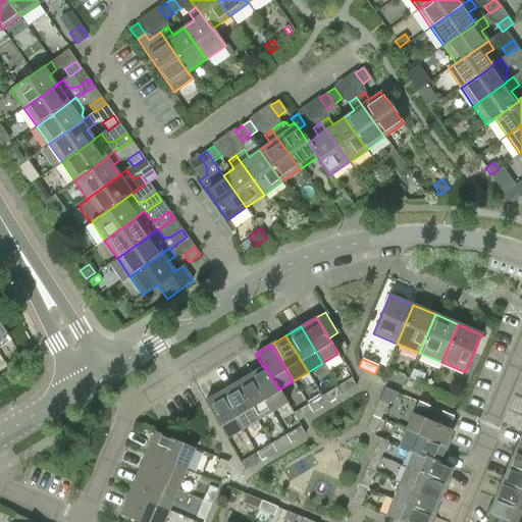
[(264,366),(263,367),(250,375),(271,412),(286,403),(279,389),(278,389),(264,366)]
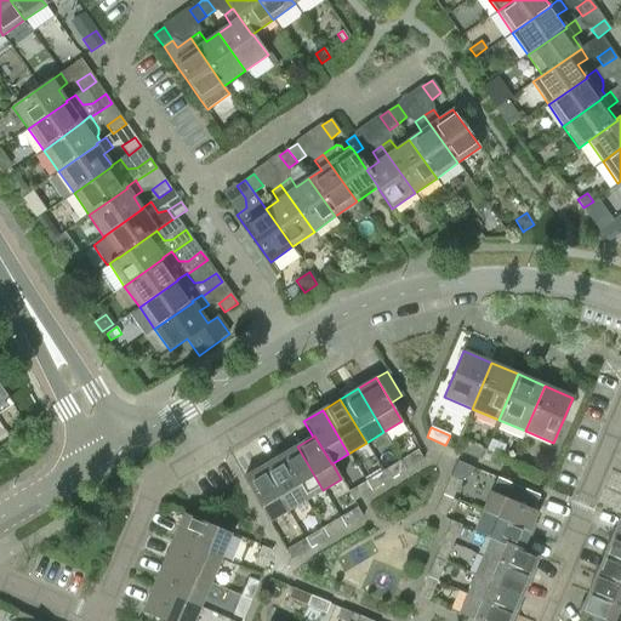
[(463,453),(482,461),(485,450),(467,443),(463,453)]
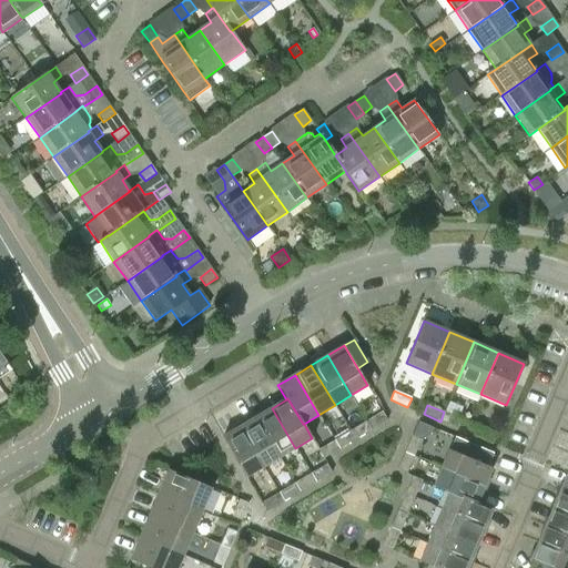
[(295,448),(272,408),(255,417),(280,457),(295,448)]
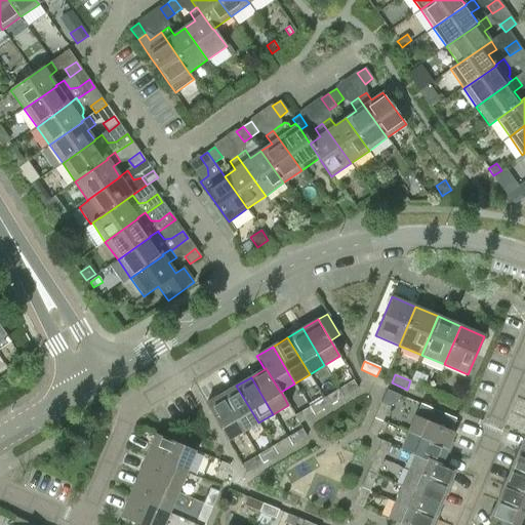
[(338,389),(344,397),(358,388),(353,380),(338,389)]
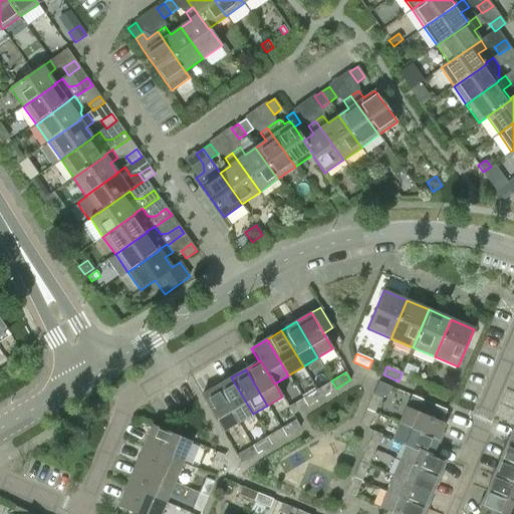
[(402,372),(399,381),(414,388),(418,379),(402,372)]
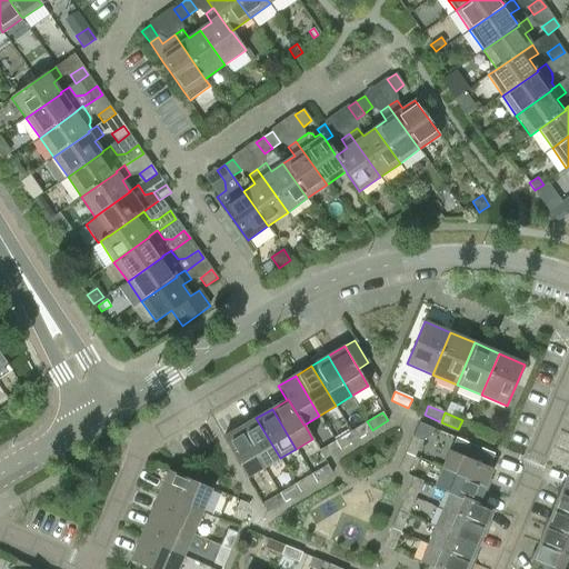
[(256,418),(240,428),(263,468),(280,458),(256,418)]
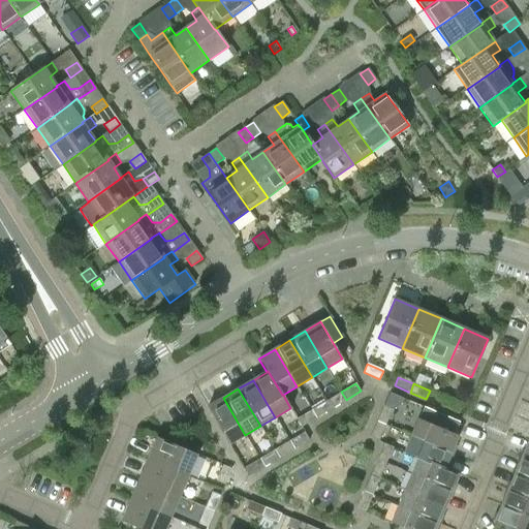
[(346,400),(341,392),(327,401),(331,409),(346,400)]
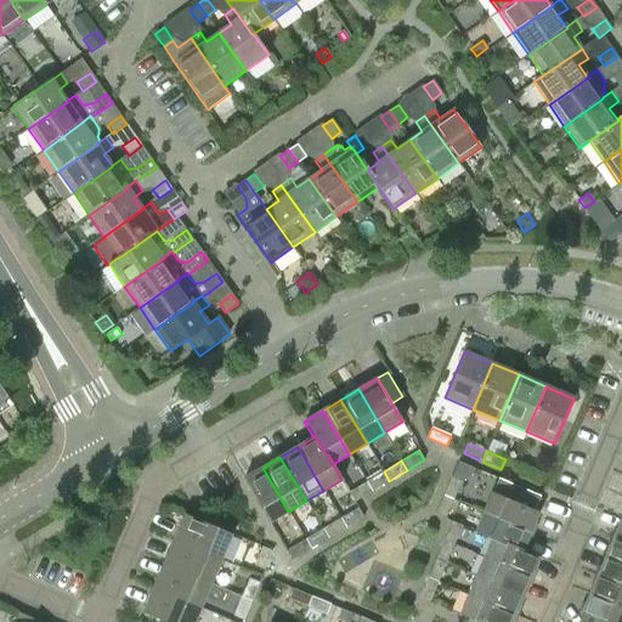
[(537,485),(537,484),(542,474),(524,467),(519,476),(537,485)]
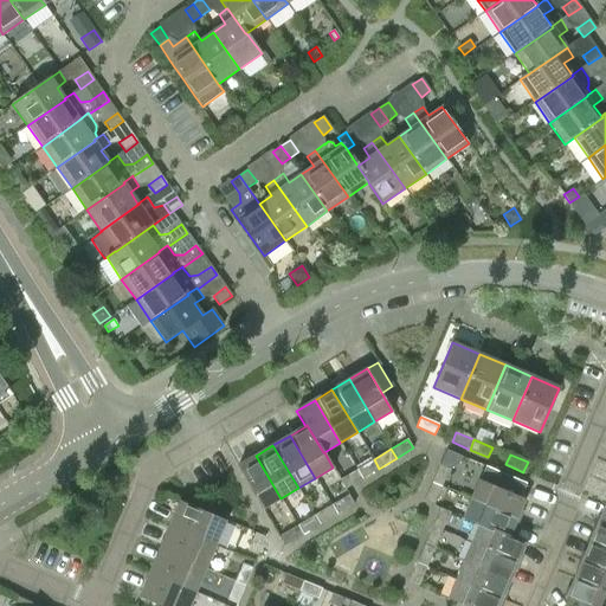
[(281,498),(256,456),(237,466),(263,509),(281,498)]
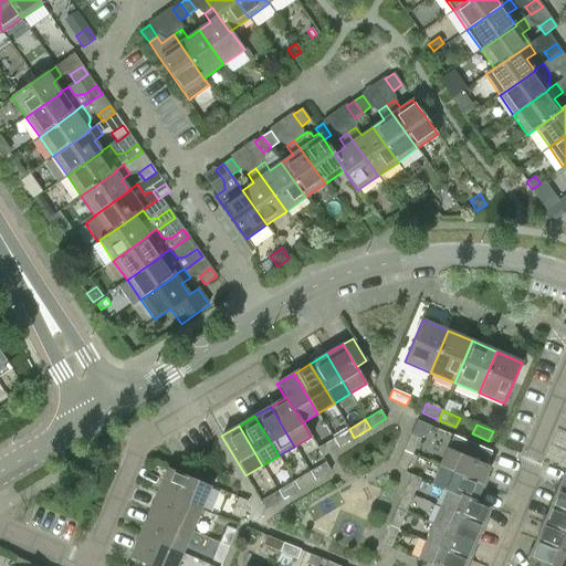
[(349,429),(333,439),(338,447),(354,438),(349,429)]
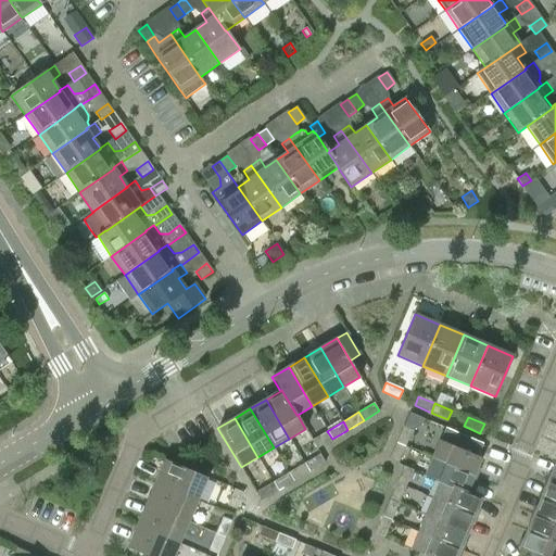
[(403,427),(395,443),(405,446),(412,430),(403,427)]
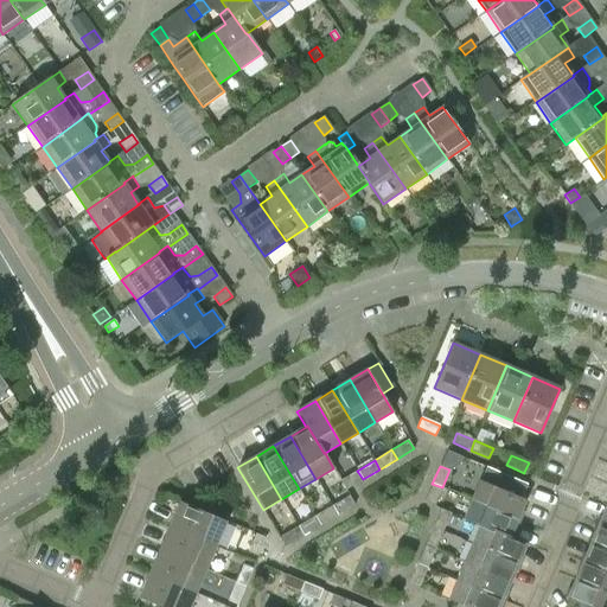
[(363,479),(357,471),(340,480),(346,490),(363,479)]
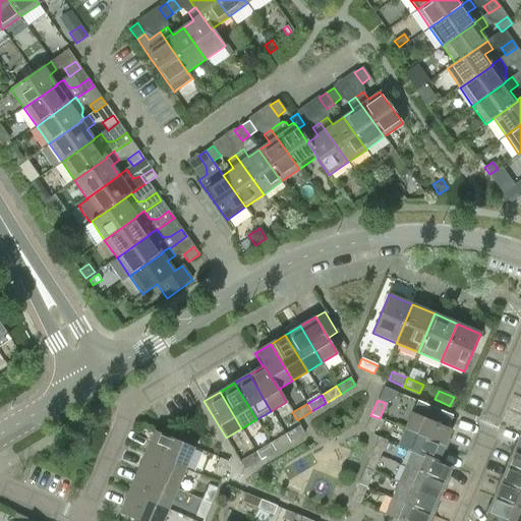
[(405,429),(444,447),(451,429),(412,413),(405,429)]
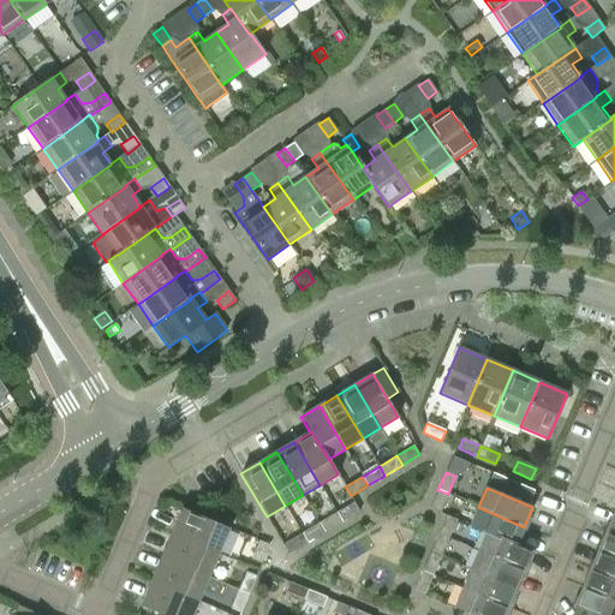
[(440,513),(448,494),(437,490),(430,508),(440,513)]
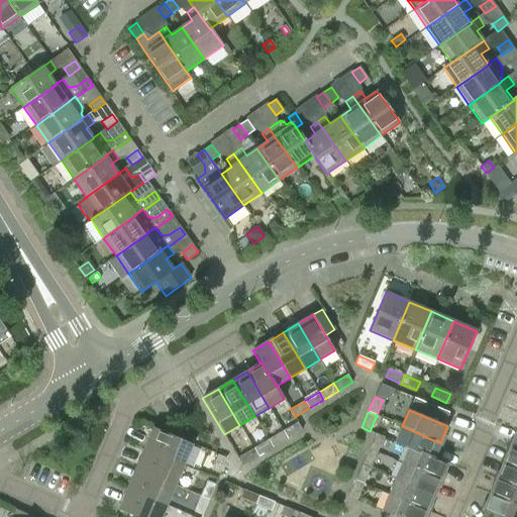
[(283,431),(288,439),(302,430),(297,422),(283,431)]
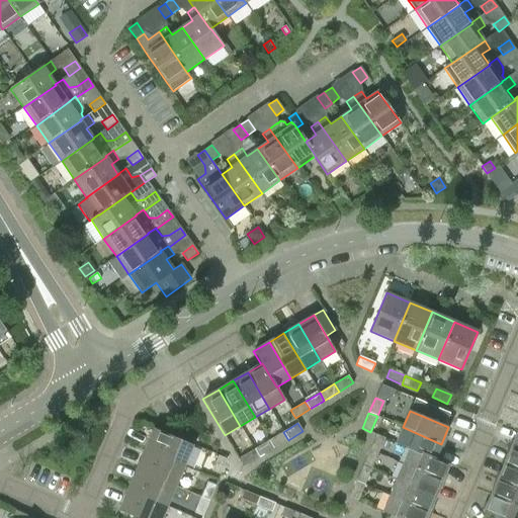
[(435,459),(435,458),(441,444),(403,427),(396,443),(409,449),(410,448),(435,459)]
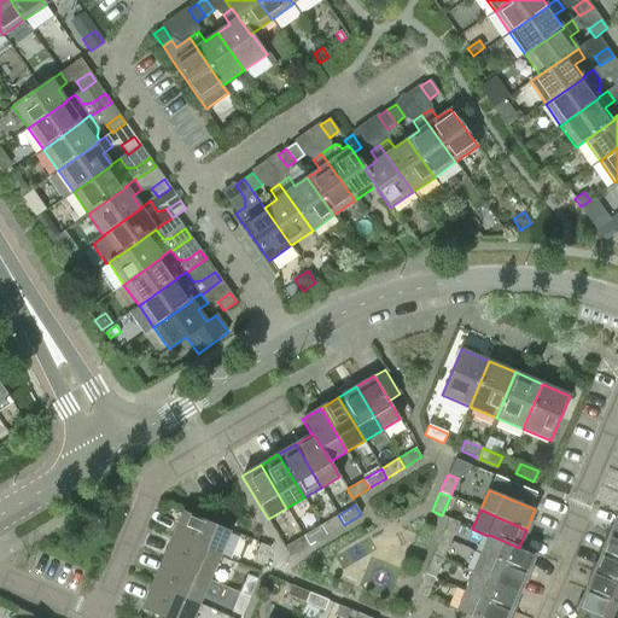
[(184,512),(173,536),(220,557),(231,531),(184,512)]
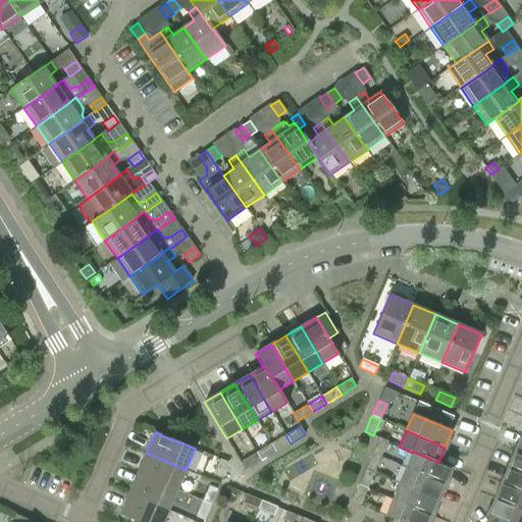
[(285,435),(270,445),(275,452),(291,444),(285,435)]
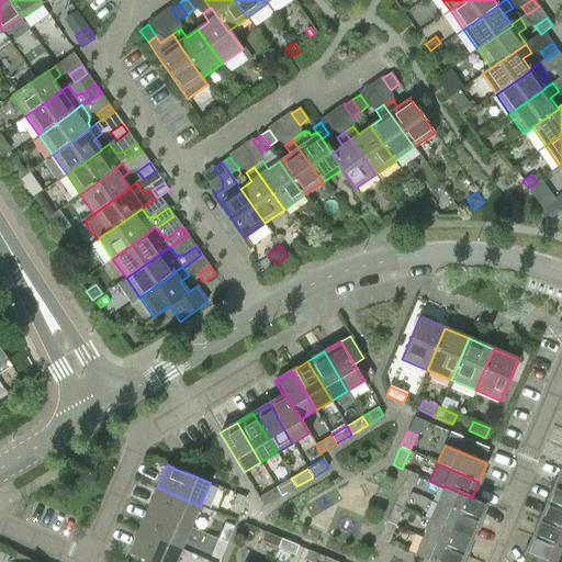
[(407,471),(401,489),(409,492),(417,475),(407,471)]
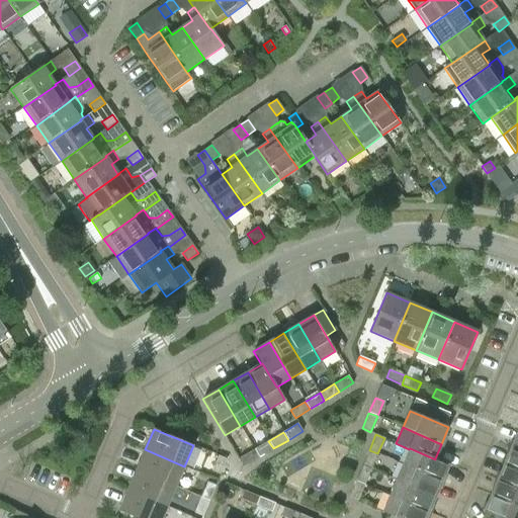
[(268,441),(254,449),(259,457),(273,448),(268,441)]
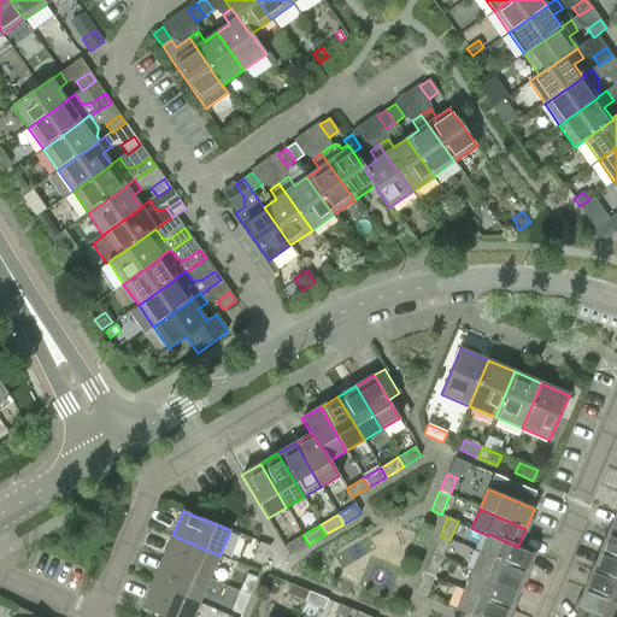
[(480,553),(527,573),(535,553),(518,546),(518,547),(488,534),(487,535),(480,553)]
